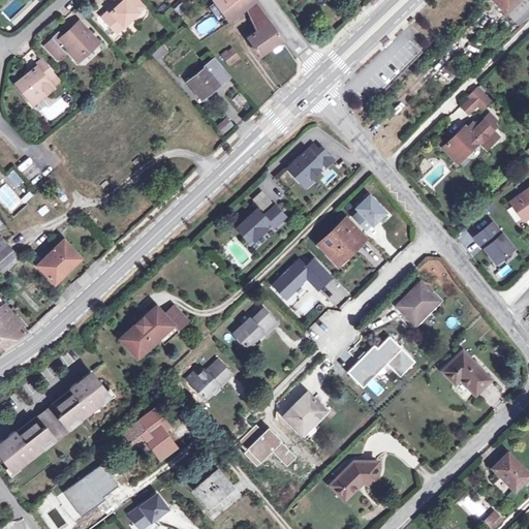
[(116,0),(118,2),(119,3),(103,19),(116,32),(137,11),(132,6),(138,0),(137,0),(116,0)]
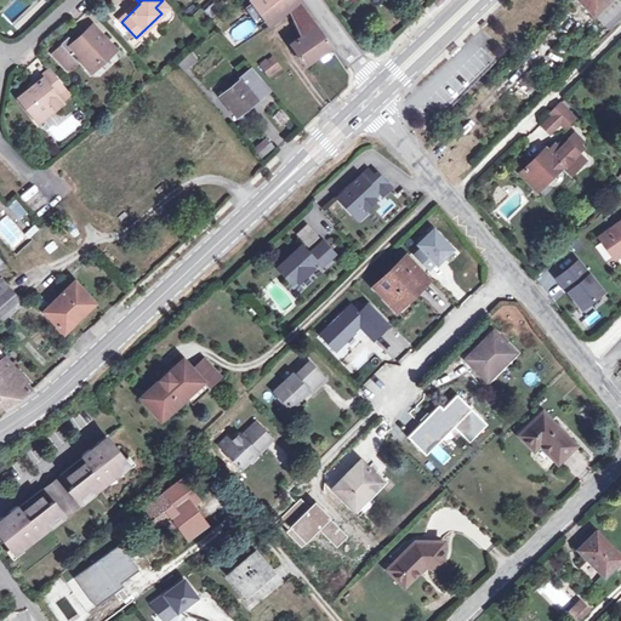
[(155,7),(161,13),(169,7),(163,0),(155,7)]
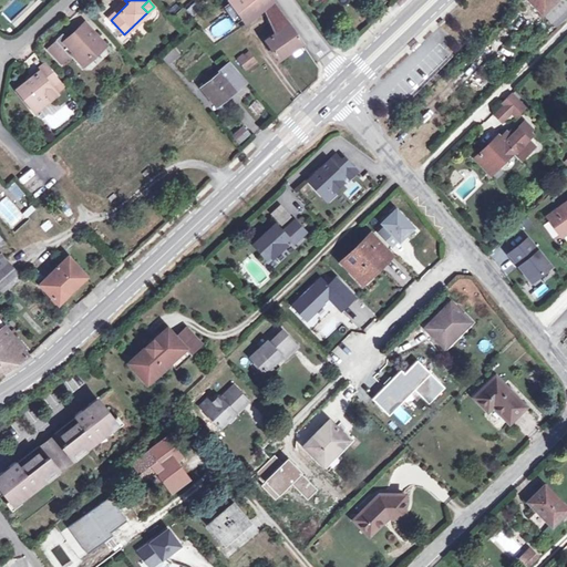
[(229,0),(244,20),(268,0),(229,0)]
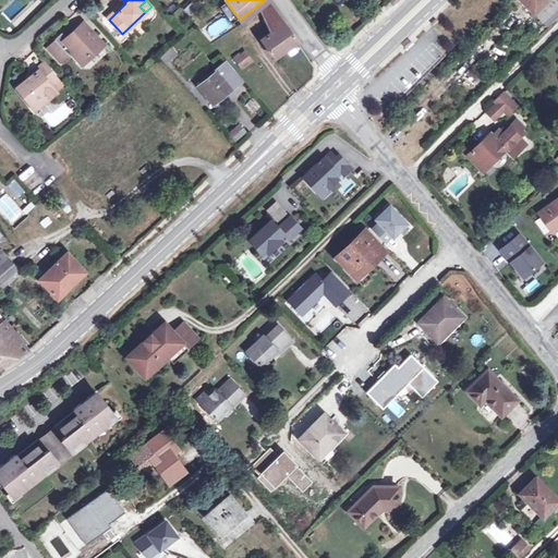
[(373,7),(377,11),(385,4),(380,0),(373,7)]
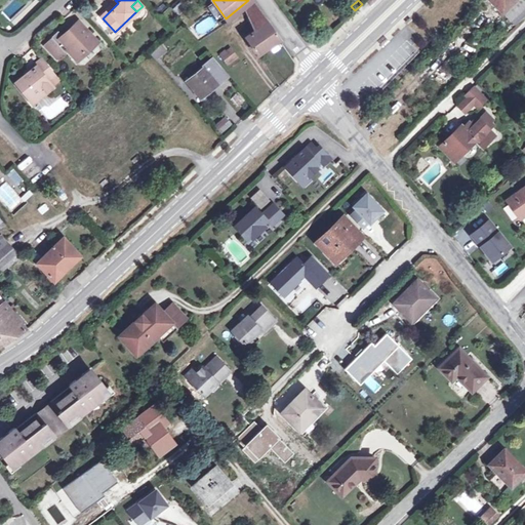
[(489,0),(501,12),(514,0),(489,0)]
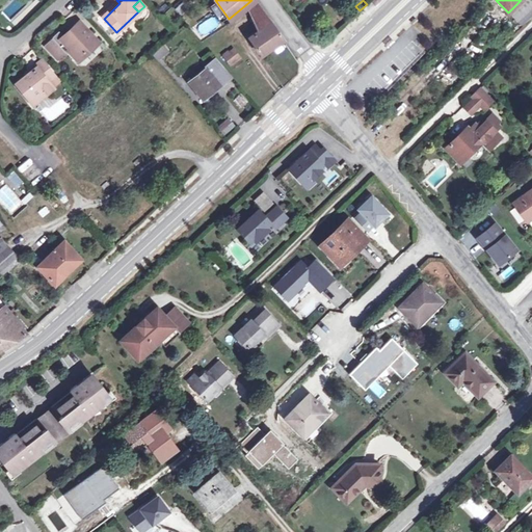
[(531,0),(521,0),(508,12),(521,24),(531,12),(531,0)]
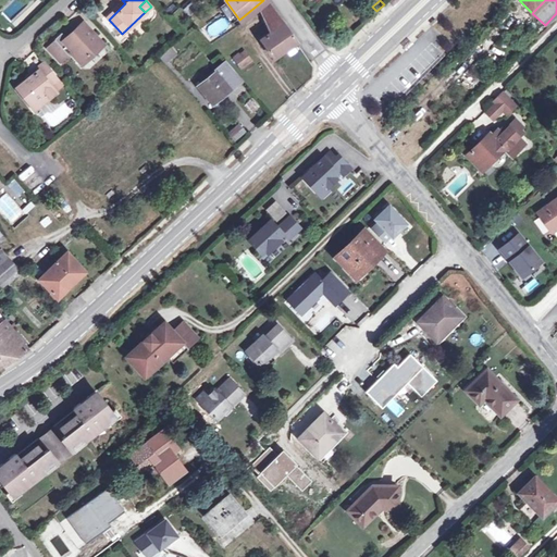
[(109,20),(125,3),(124,2),(107,17),(109,20)]
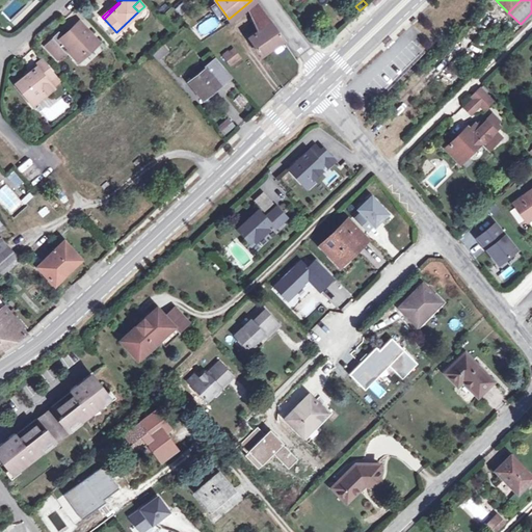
[(211,6),(218,18),(223,14),(216,2),(211,6)]
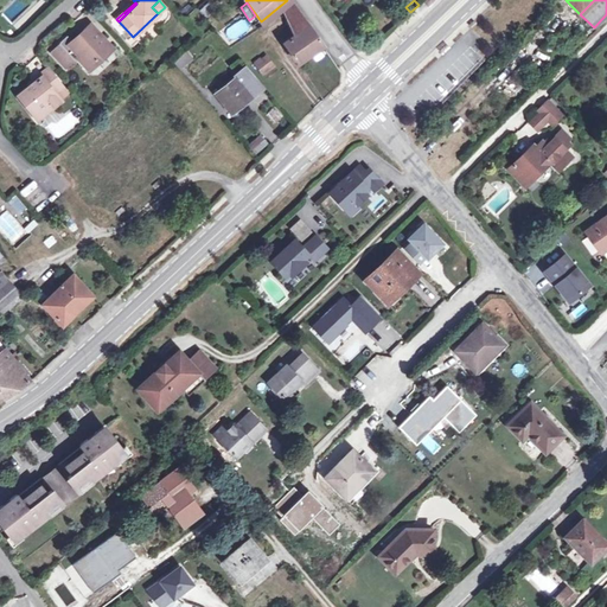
[(295,36),(285,43),(298,62),(323,45),(295,6),(286,12),(292,30),(295,36)]
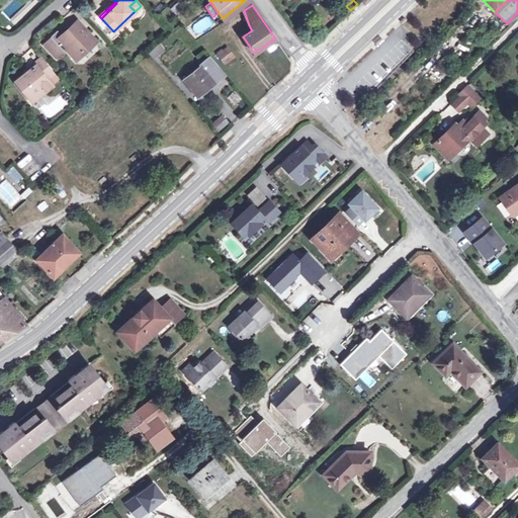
[(96,40),(77,20),(59,38),(67,47),(66,48),(81,55),(96,40)]
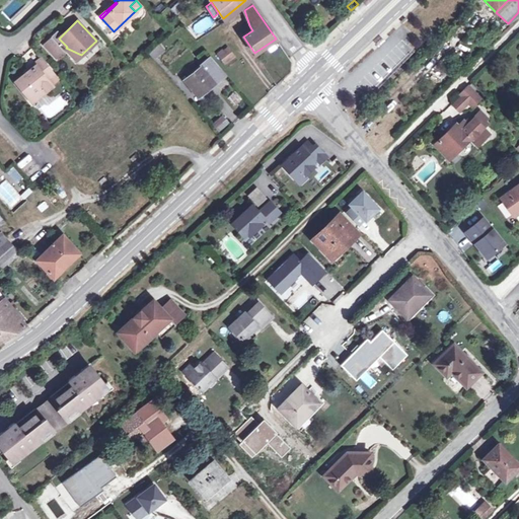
[(153,59),(163,51),(157,43),(146,52),(153,59)]
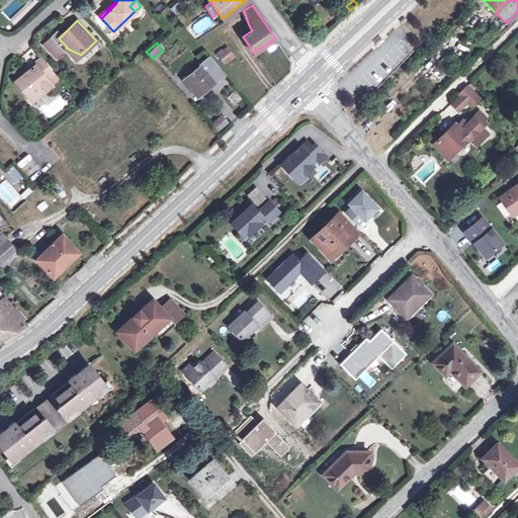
[(224,63),(233,56),(227,48),(223,51),(222,49),(217,53),(224,63)]
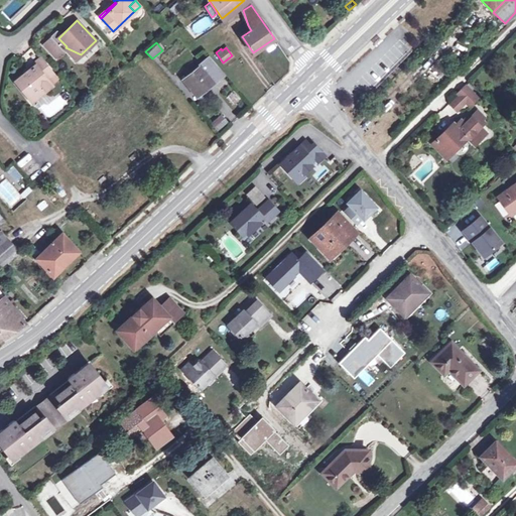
[(35,65),(25,73),(15,81),(31,102),(52,85),(46,78),(52,74),(40,57),(33,63),(35,65)]
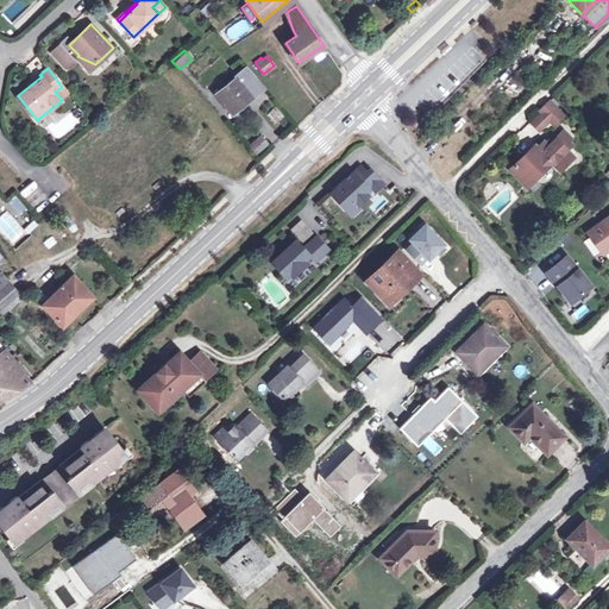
[(230,111),(251,95),(263,85),(248,68),(237,76),(215,93),(230,111)]
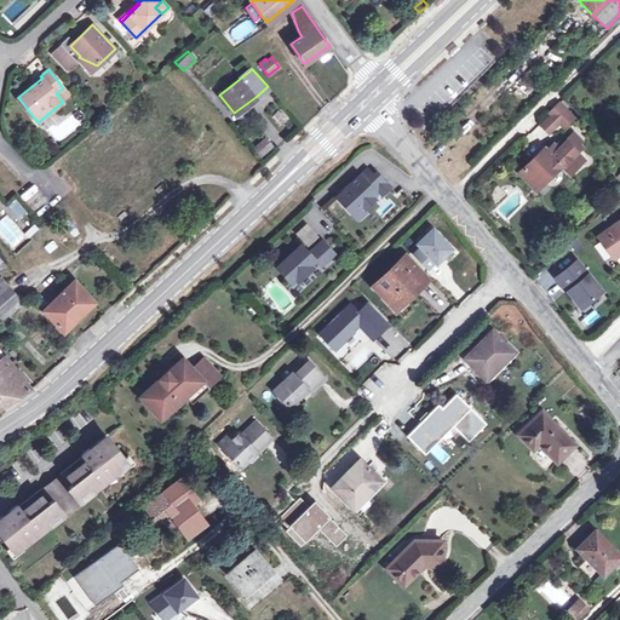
[(42,78),(40,76),(29,85),(30,87),(42,78)]
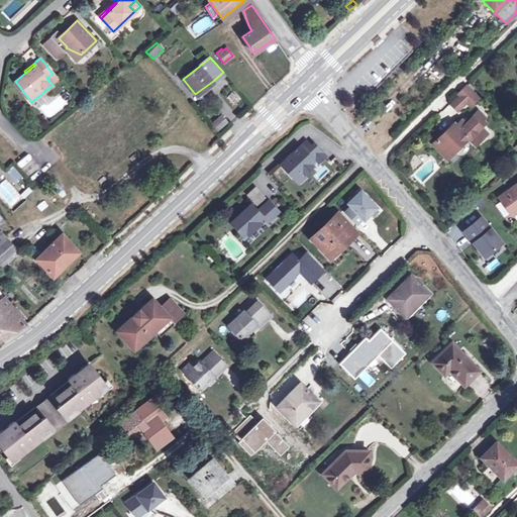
[(467,101),(470,105),(478,97),(467,86),(458,93),(460,95),(467,101)]
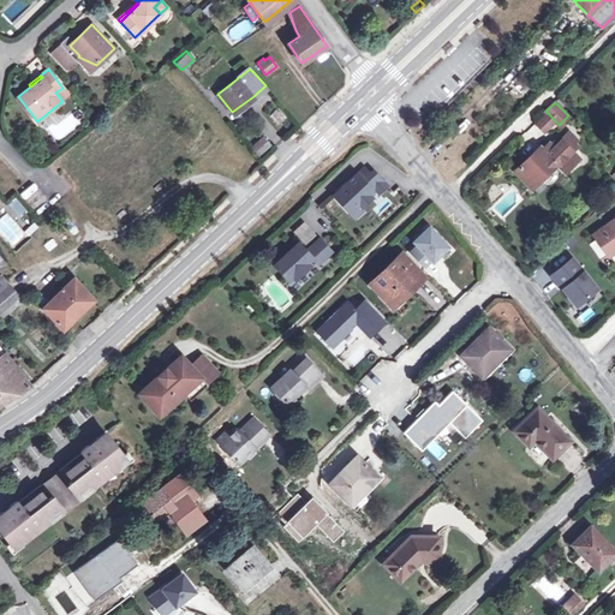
[(537,123),(544,131),(555,120),(548,113),(537,123)]
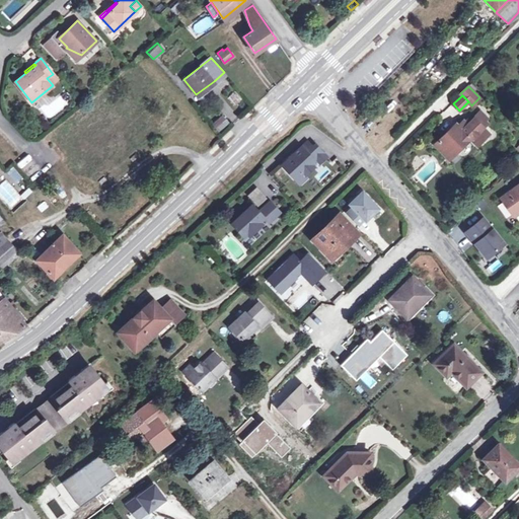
[(471,115),(465,122),(463,120),(457,126),(469,138),(476,146),(492,131),(486,125),(489,122),(486,119),(490,116),(483,108),(476,116),(473,113),(471,115)]
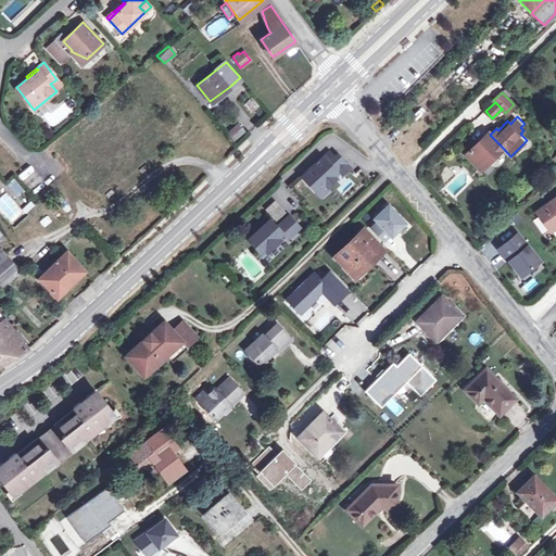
[(234,139),(243,130),(238,125),(228,133),(234,139)]
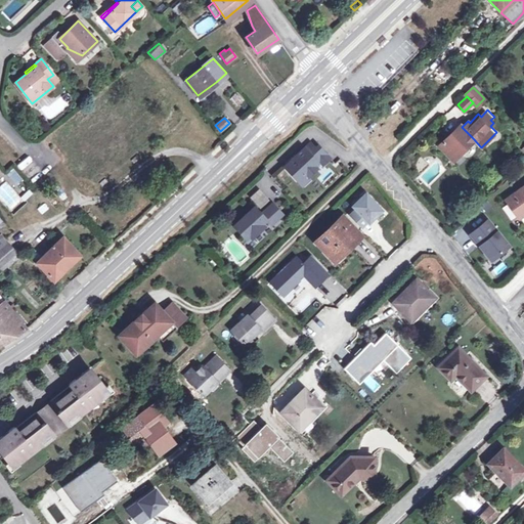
[(453,160),(474,139),(462,127),(460,125),(439,145),(453,160)]
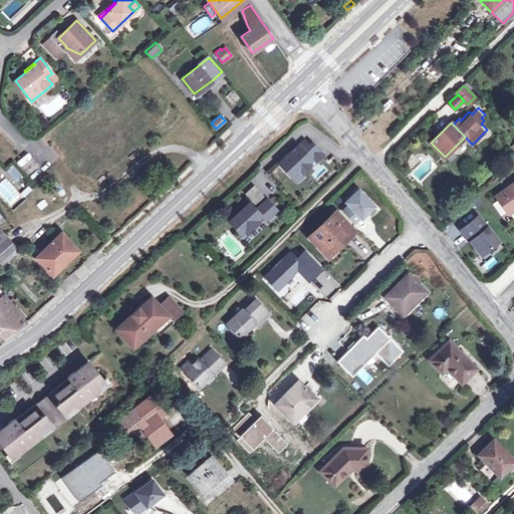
[(313,159),(316,162),(323,156),(319,151),(311,159),(304,152),(310,146),(304,140),(279,164),(292,178),(300,171),(301,172),(310,164),(309,163),(313,159)]
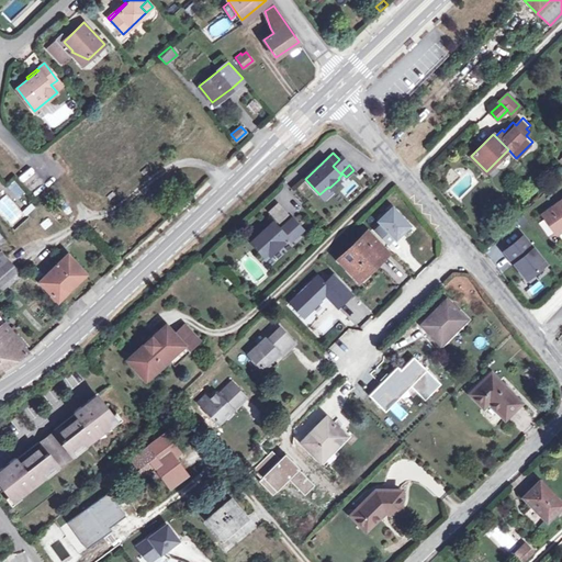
[(346,167),(339,159),(333,166),(340,173),(346,167)]
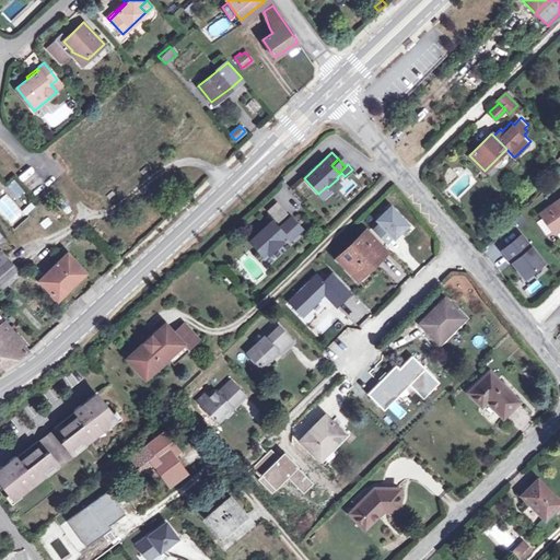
[(14,179),(6,186),(16,199),(25,191),(14,179)]
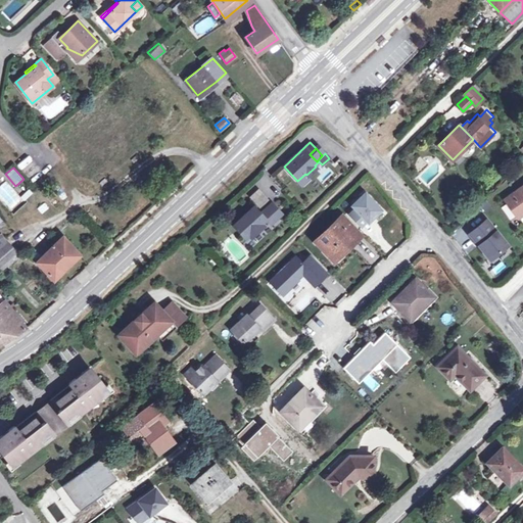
[(297,181),(301,185),(310,178),(305,174),(297,181)]
